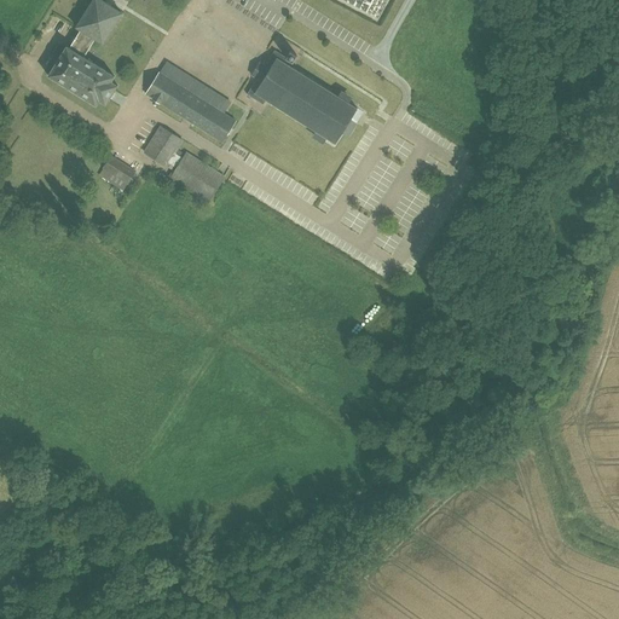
[(93,0),(76,27),(80,29),(69,47),(67,46),(48,75),(96,105),(99,100),(106,105),(117,86),(111,81),(115,76),(85,57),(96,39),(103,44),(122,13),(100,0),(93,0)]
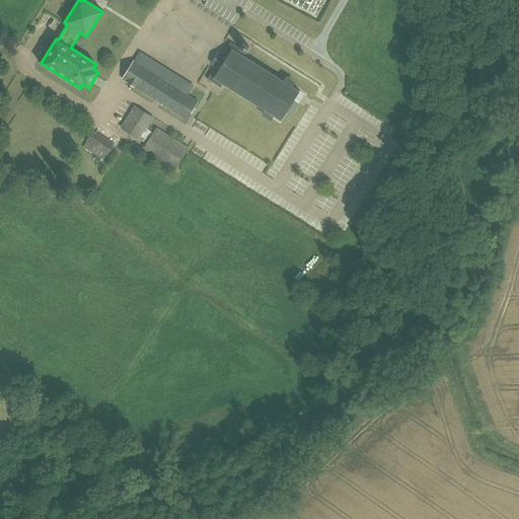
[(211,63),(215,66),(207,79),(221,88),(223,84),(265,110),(262,115),(271,121),(274,117),(281,121),(287,112),(293,115),(300,103),(294,100),(300,91),(292,86),(295,81),(286,75),(283,80),(242,55),(244,52),(245,53),(249,47),(243,43),(240,48),(230,43),(222,55),(218,52),(211,63)]
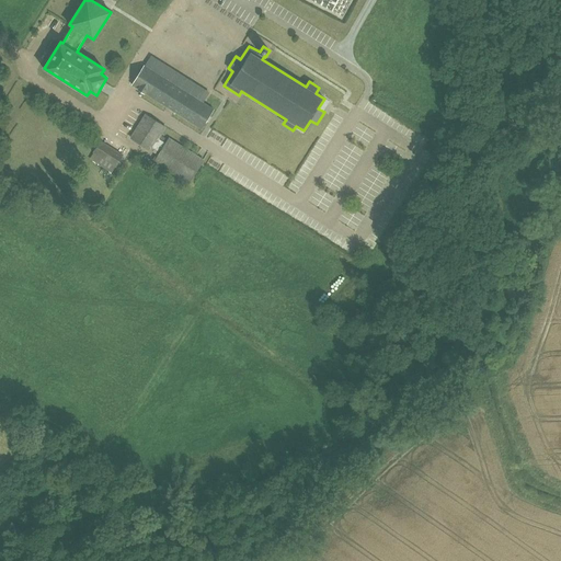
[(132,86),(202,129),(214,110),(145,66),(132,86)]
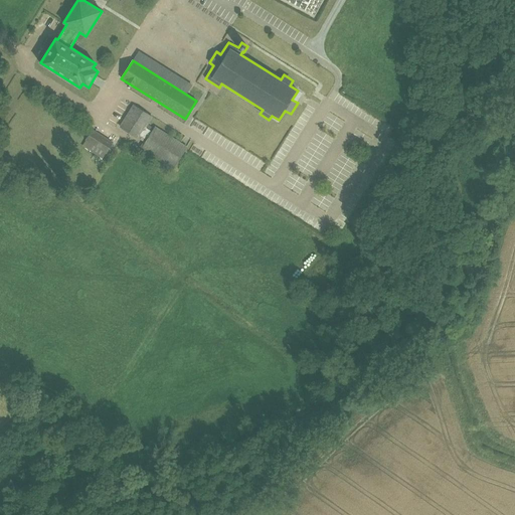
[(155,127),(152,131),(145,127),(152,116),(134,105),(120,127),(139,138),(140,136),(147,140),(142,148),(174,168),(187,147),(155,127)]
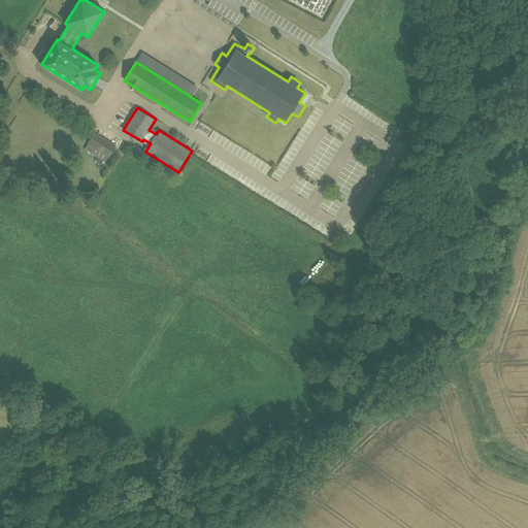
[(89,143),(109,157),(116,146),(95,134),(89,143)]
